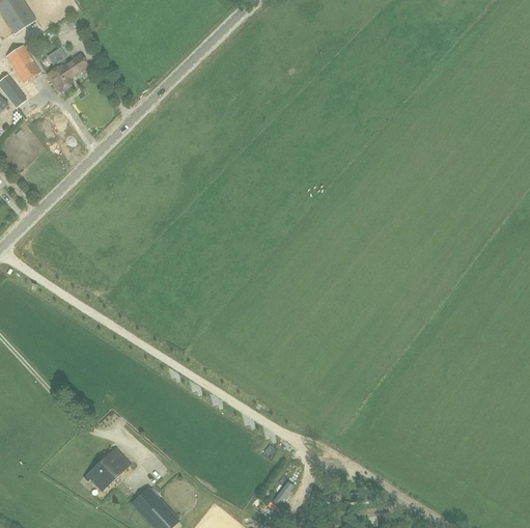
[(0,0),(0,7),(17,32),(36,18),(25,0),(0,0)]
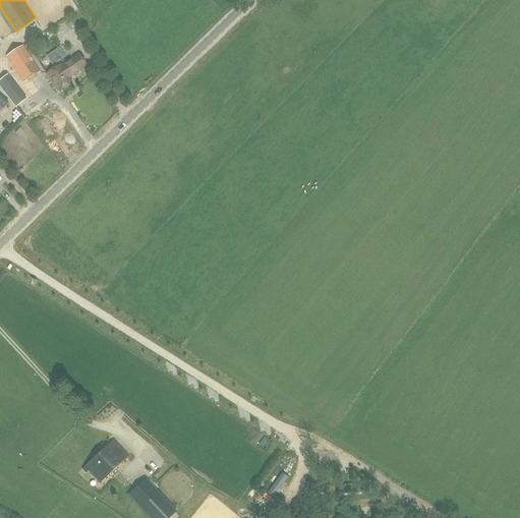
[(25,80),(42,69),(23,43),(7,53),(25,80)]
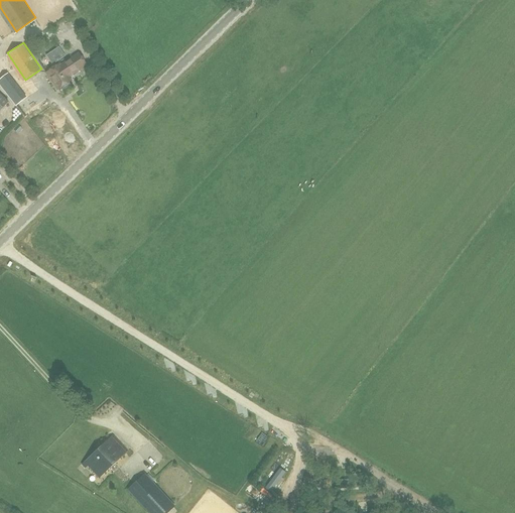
[(59,44),(53,48),(59,57),(66,52),(59,44)]
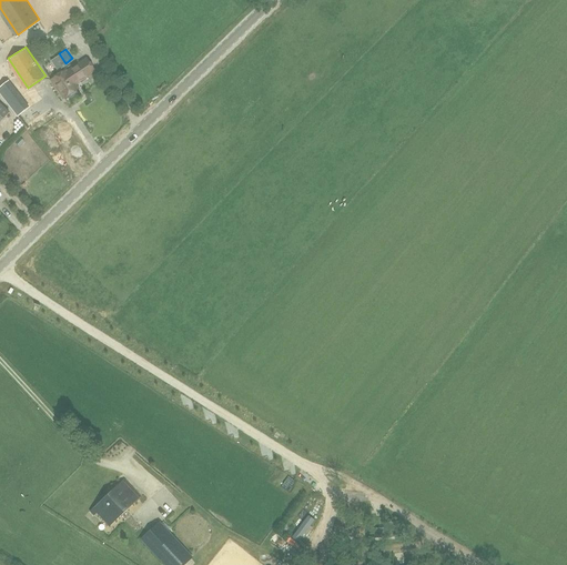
[(80,79),(82,80),(88,77),(88,74),(97,69),(88,57),(68,70),(67,68),(53,78),(66,96),(70,92),(72,93),(78,90),(78,88),(79,87),(77,82),(80,79)]
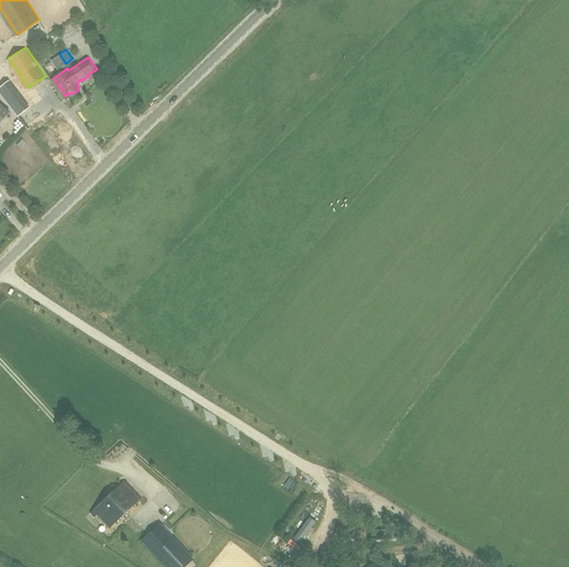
[(0,87),(0,88),(9,100),(20,91),(10,79),(0,87)]
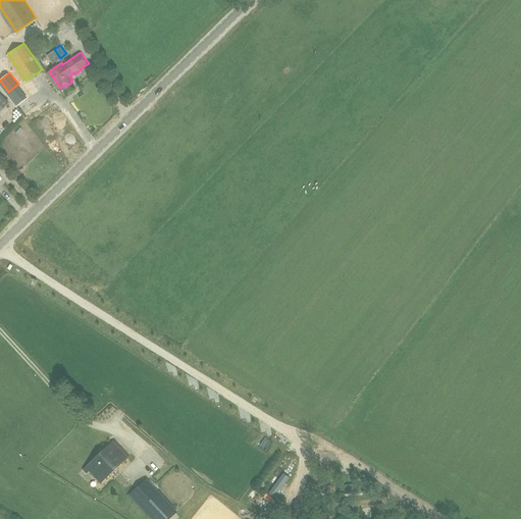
[(0,111),(9,101),(0,92),(0,111)]
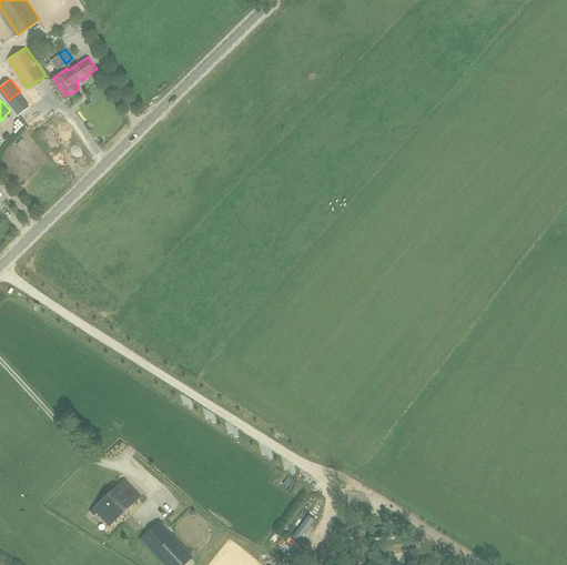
[(2,188),(0,190),(0,192),(9,199),(11,194),(2,188)]
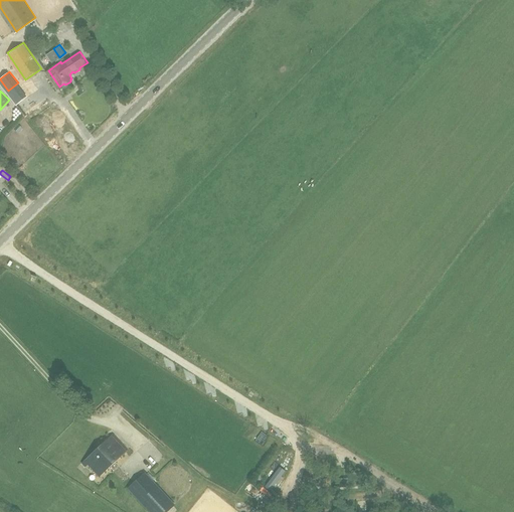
[(101,473),(127,450),(113,435),(87,458),(87,459),(83,461),(87,464),(90,461),(101,473)]
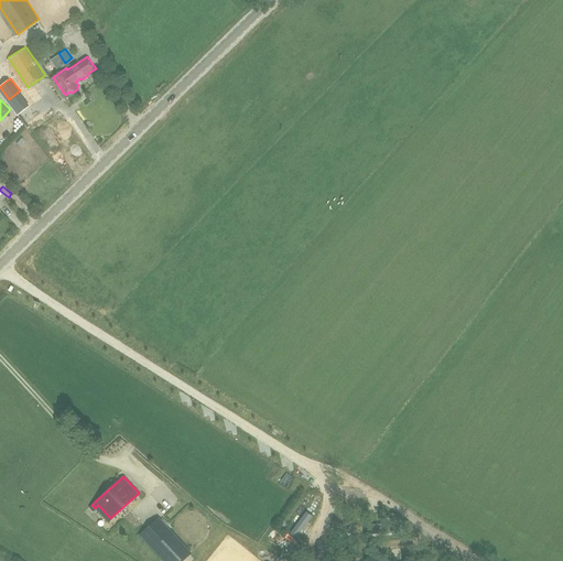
[(179,560),(191,551),(159,517),(143,532),(169,560),(179,560)]
